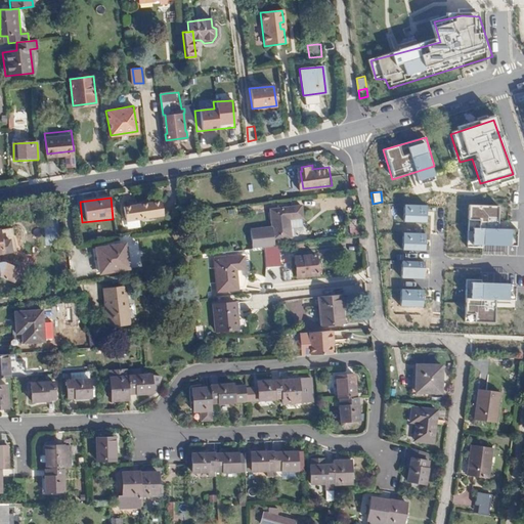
[(122,208),(125,221),(161,215),(159,202),(122,208)]
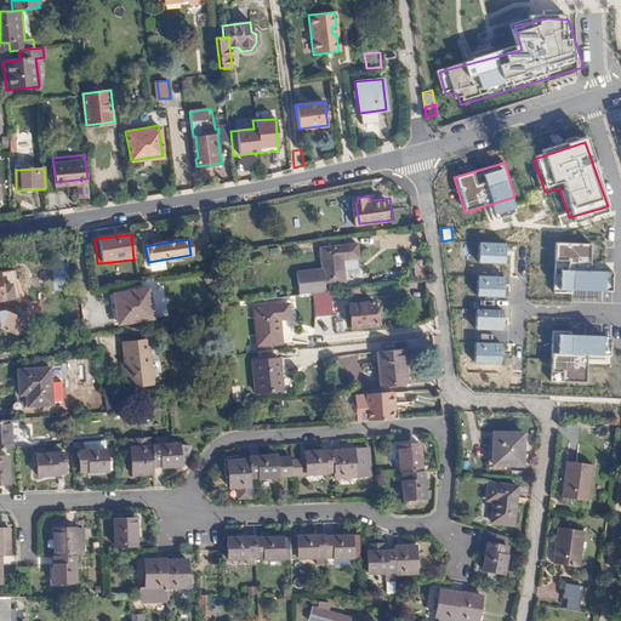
[(357,241),(319,246),(323,267),(324,283),(343,280),(342,269),(358,268),(357,257),(359,257),(357,241)]
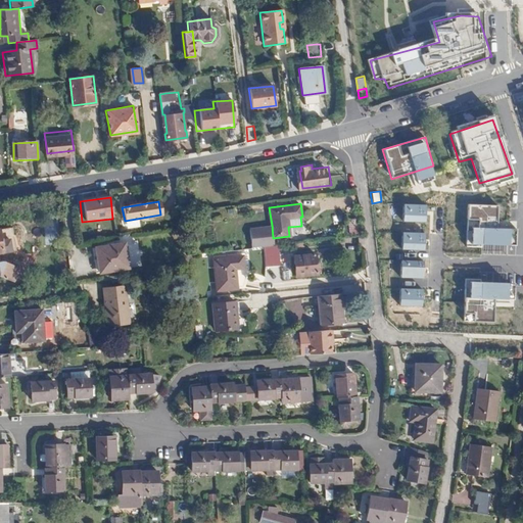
[(426,204),(403,204),(401,223),(425,223),(426,204)]
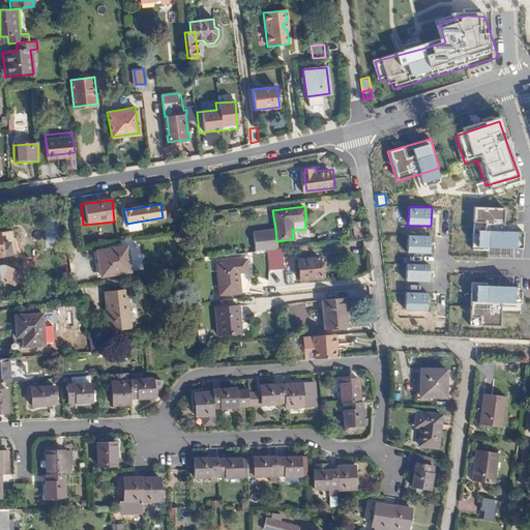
[(474,207),(472,248),(522,251),(523,232),(504,233),(505,208),(474,207)]
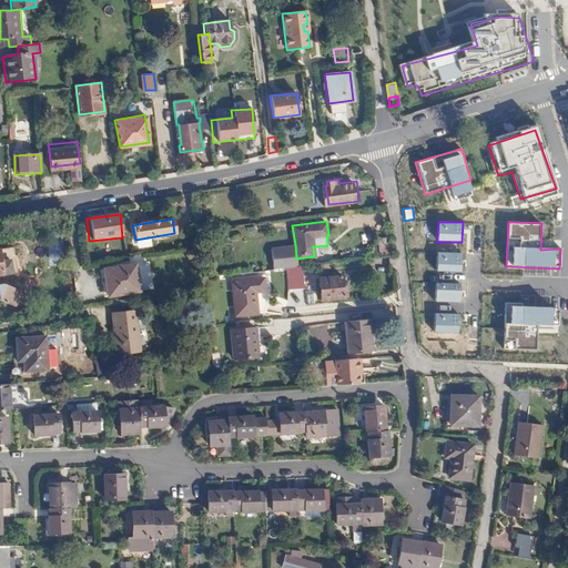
[(235,225),(236,235),(254,233),(253,223),(235,225)]
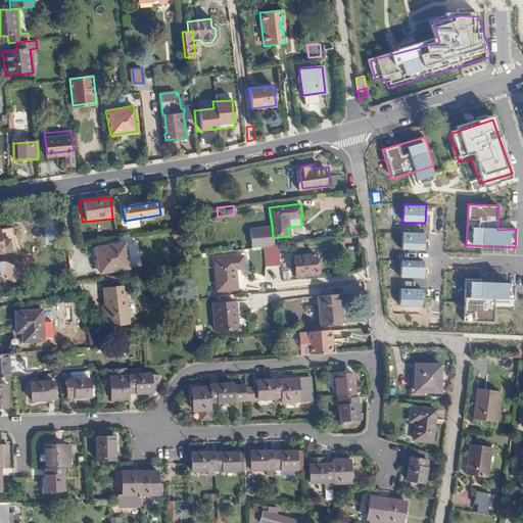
[(79,223),(80,236),(87,235),(85,222),(79,223)]
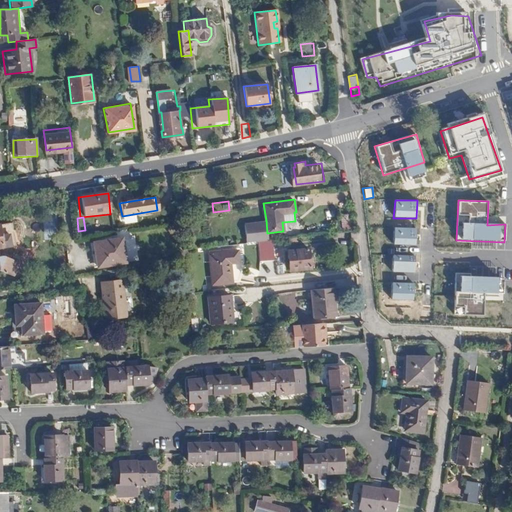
[(53,219),(44,219),(44,238),(54,238),(53,219)]
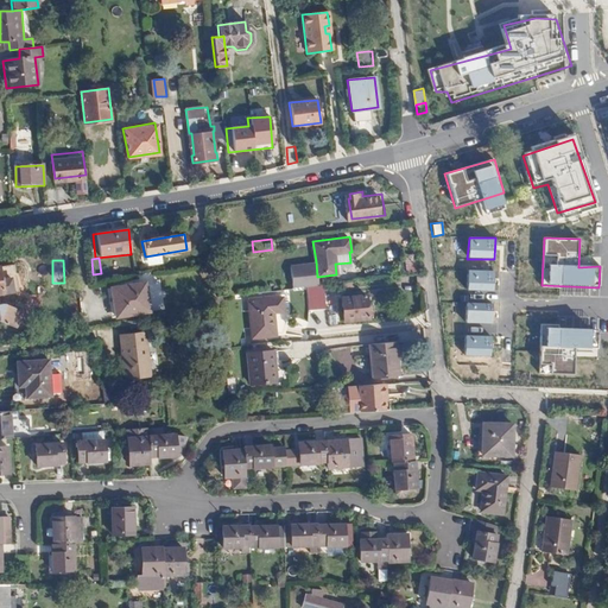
[(317,277),(316,261),(291,264),(293,287),(318,285),(317,277)]
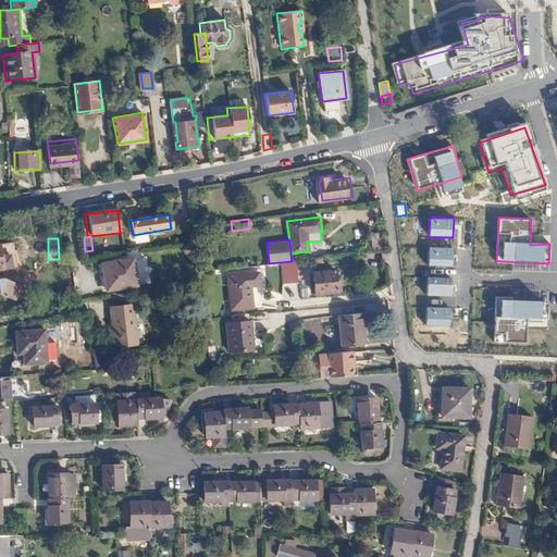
[(0,245),(0,275),(4,275),(4,273),(26,270),(22,242),(0,245)]
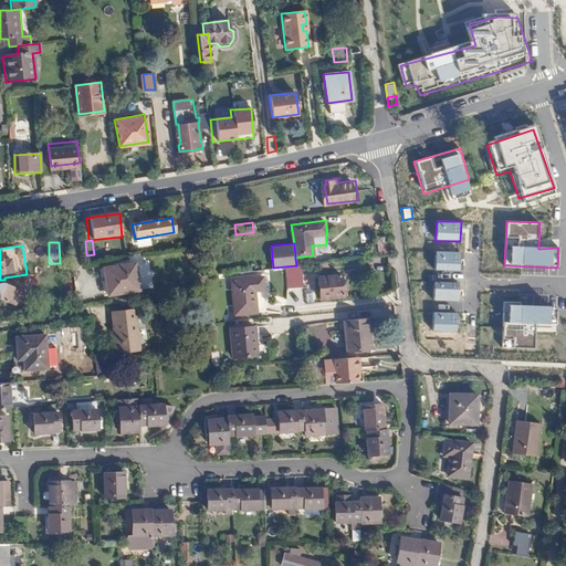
[(460,253),(435,252),(435,271),(459,272),(460,253)]
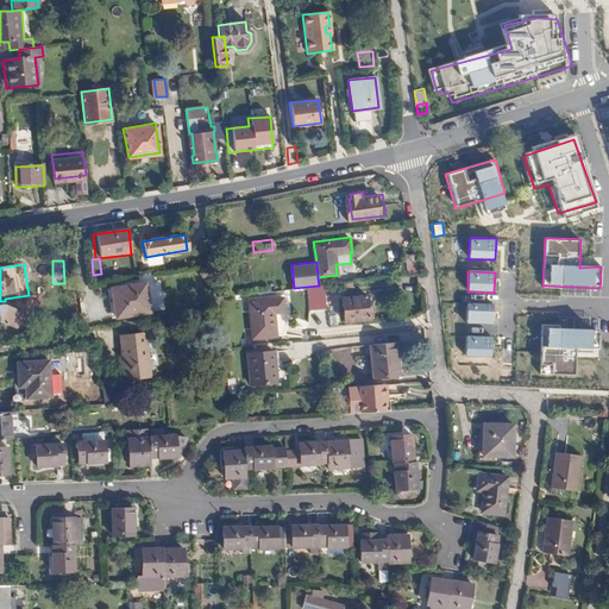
[(112,288),(117,316),(149,312),(144,282),(112,288)]
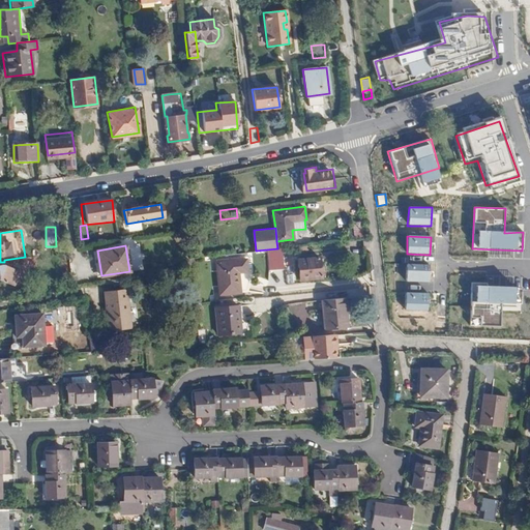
[(297,259),(299,280),(321,277),(319,257),(297,259)]
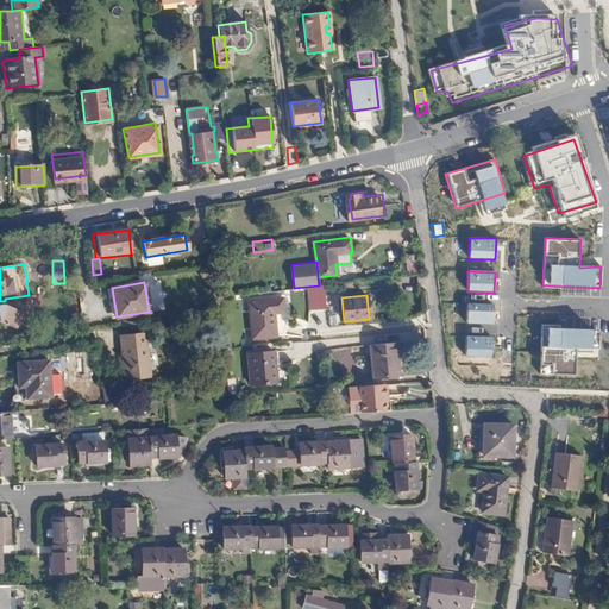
[(250,301),(253,338),(278,336),(276,311),(286,311),(284,297),(250,301)]
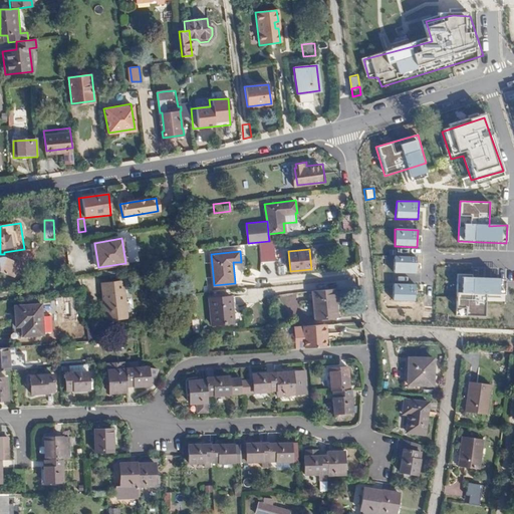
[(0,272),(14,282),(24,270),(10,260),(5,261),(4,254),(0,254),(0,272)]
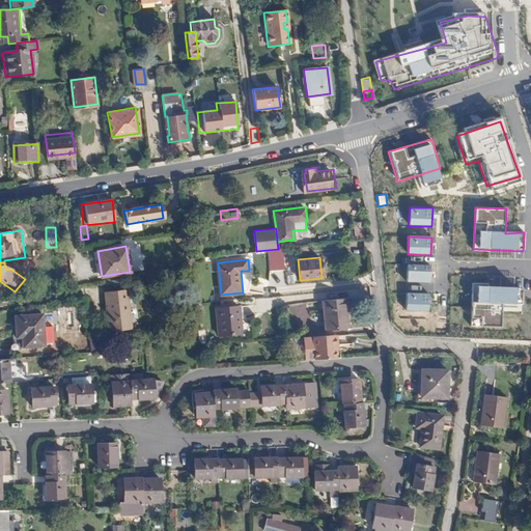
[(431,266),(407,264),(407,283),(429,283),(431,266)]
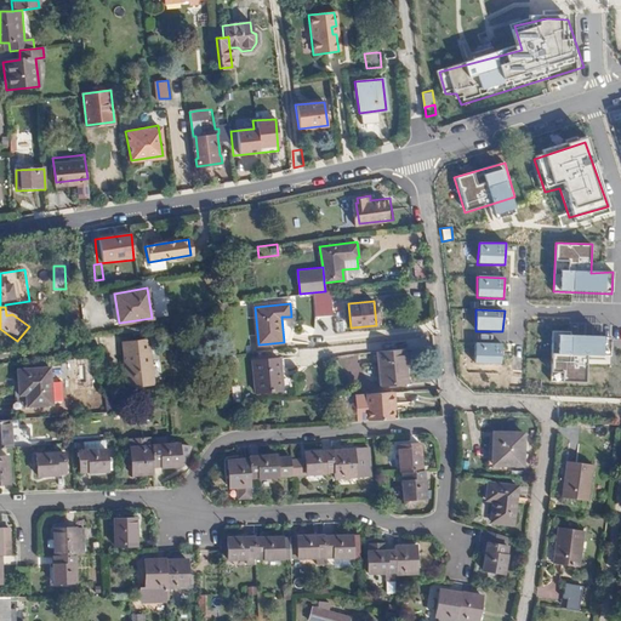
[(611,339),(552,339),(551,363),(551,383),(587,385),(586,363),(610,362),(611,339)]
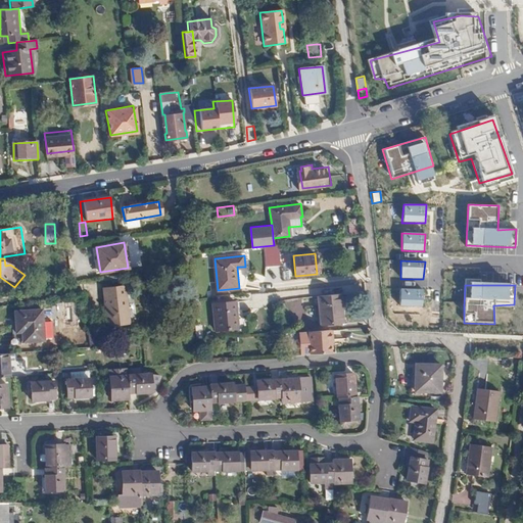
[(105,288),(107,327),(129,325),(126,287),(105,288)]
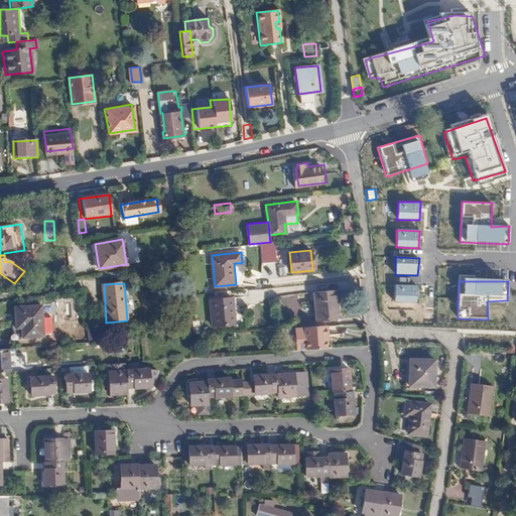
[(418,285),(395,285),(394,302),(416,303),(418,285)]
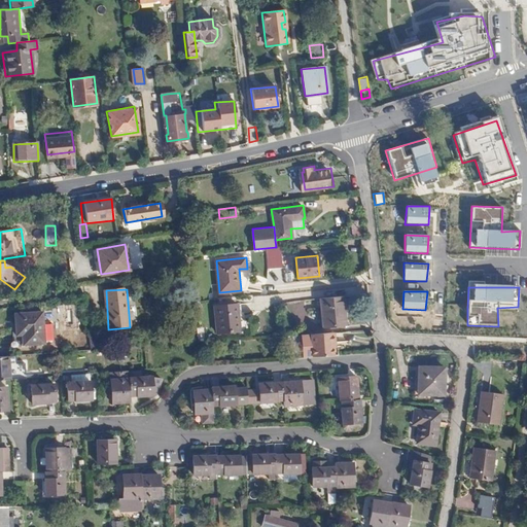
[(323,299),(326,327),(348,325),(346,296),(323,299)]
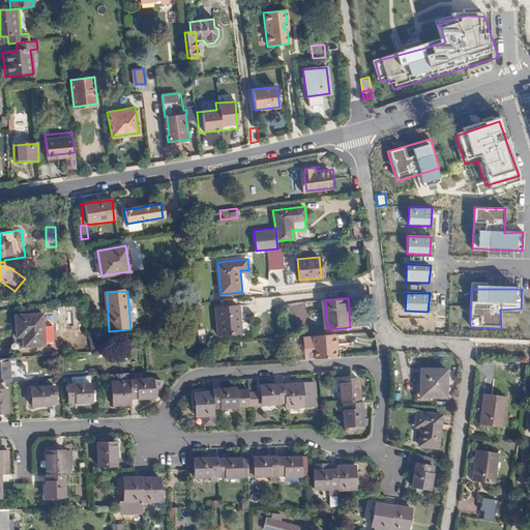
[(217,308),(221,335),(243,333),(240,306),(217,308)]
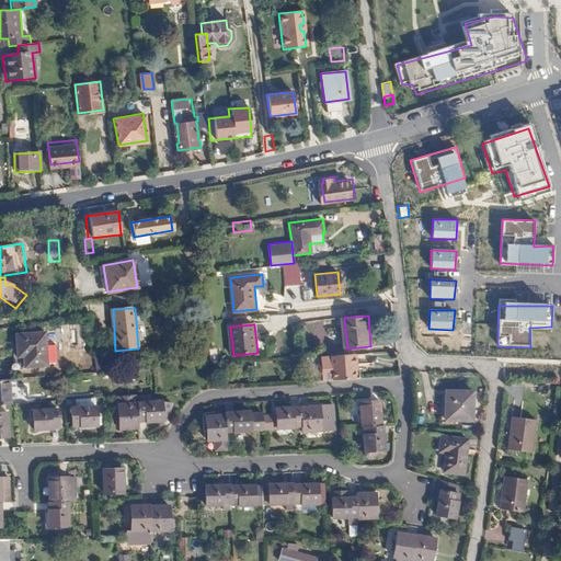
[(13,335),(15,358),(20,358),(21,368),(44,366),(42,333),(13,335)]
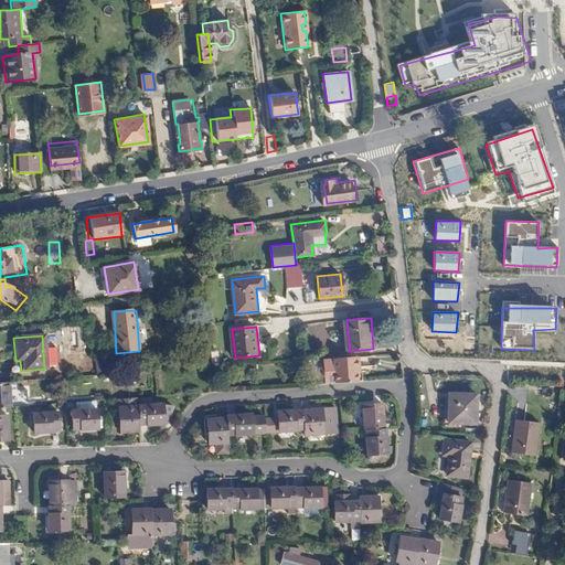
[(95,355),(95,377),(104,376),(102,354),(95,355)]
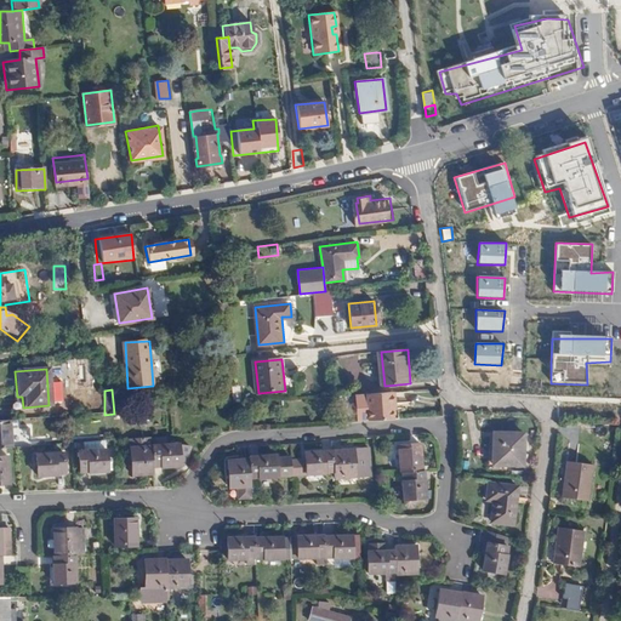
[(377,393),(381,420),(405,417),(405,409),(404,405),(408,405),(406,391),(377,393)]
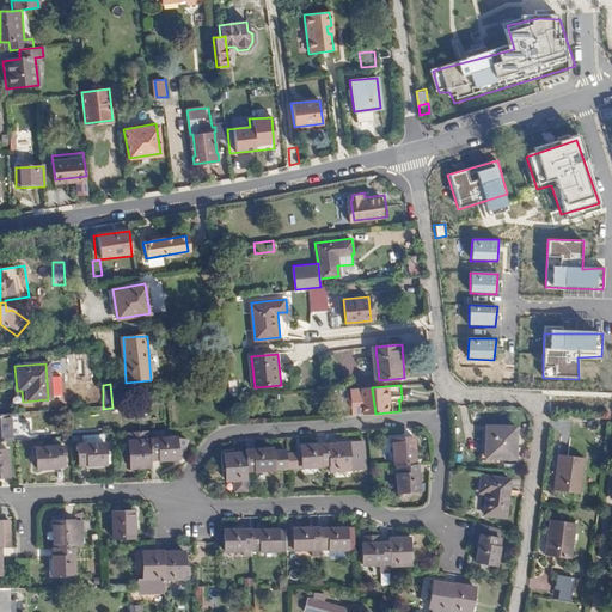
[(482,436),(481,461),(494,461),(494,458),(515,458),(515,426),(485,426),(485,436),(482,436)]
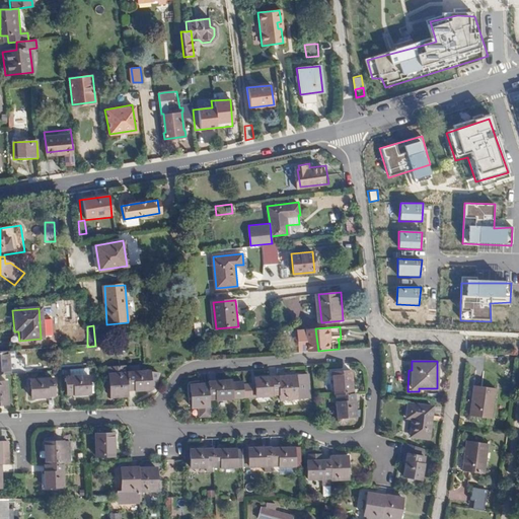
[(126,372),(127,388),(135,388),(135,389),(149,388),(149,387),(153,387),(156,372),(148,371),(139,371),(126,372)]
